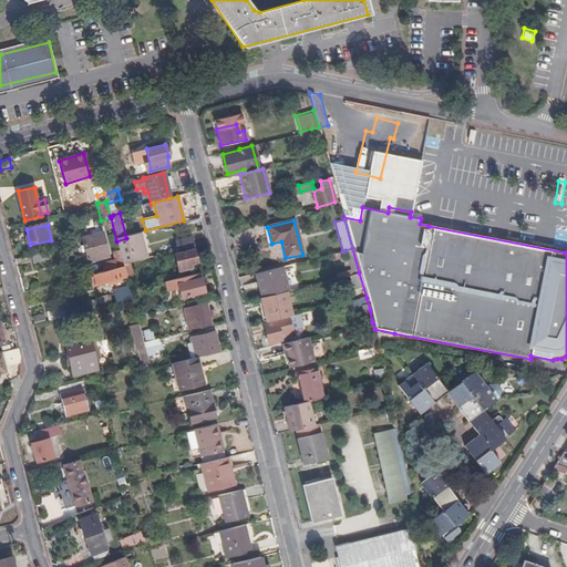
[(101,232),(82,236),(88,259),(100,256),(101,259),(107,257),(101,232)]
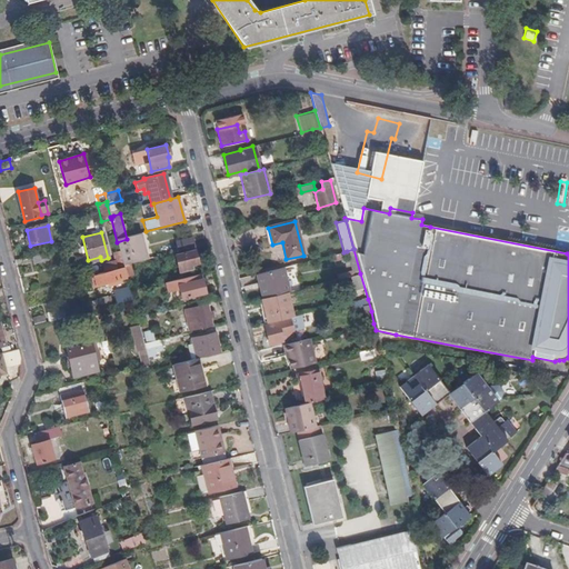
[(119,252),(122,267),(123,268),(130,266),(148,261),(140,236),(127,239),(117,242),(119,252)]
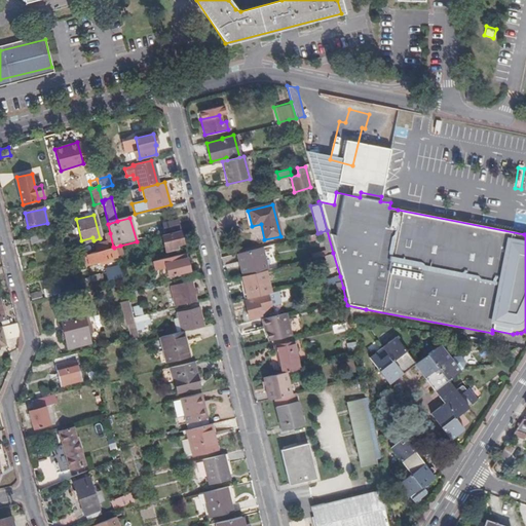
[(162,224),(164,233),(179,229),(176,220),(162,224)]
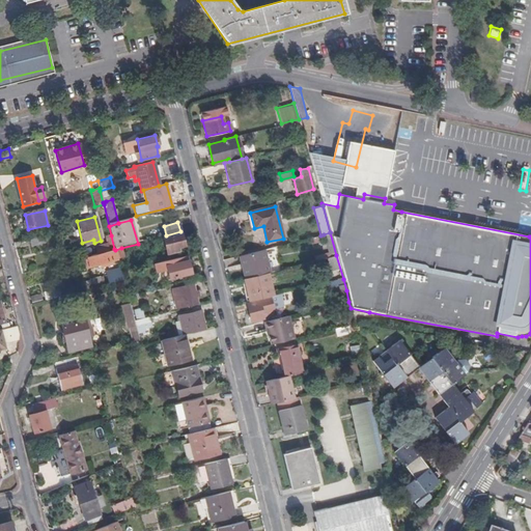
[(330,256),(336,255),(330,232),(324,234),(330,256)]
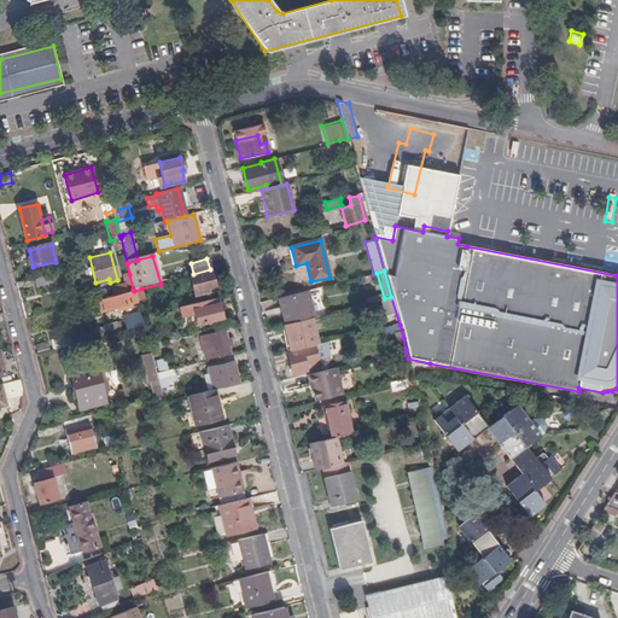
[(211,273),(190,278),(194,296),(204,293),(203,289),(214,286),(211,273)]
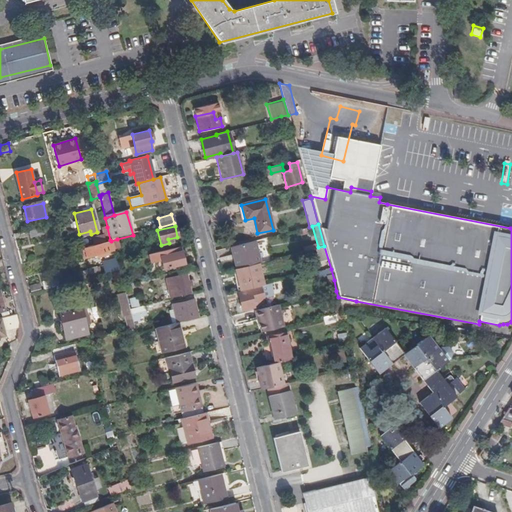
[(41,227),(28,231),(30,237),(43,234),(41,227)]
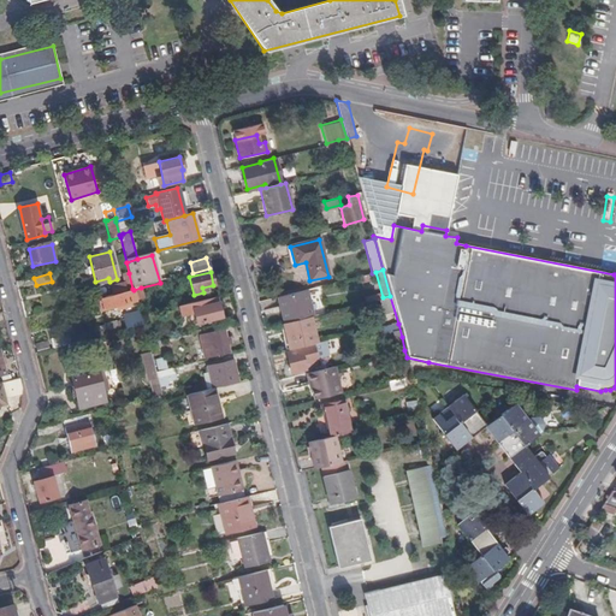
[(113,285),(116,292),(132,289),(129,273),(122,274),(124,283),(113,285)]
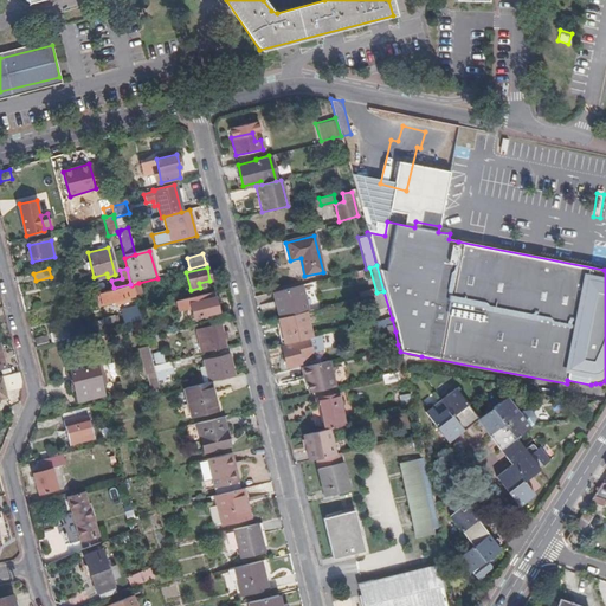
[(367,269),(355,271),(358,284),(371,282),(367,269)]
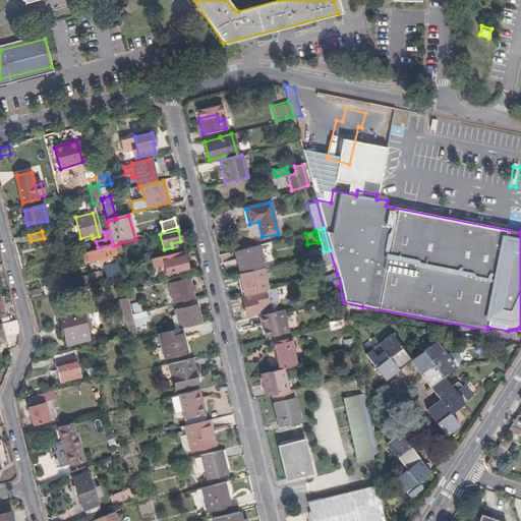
[(98,247),(81,251),(83,263),(98,259),(99,263),(110,259),(109,256),(115,254),(115,253),(113,245),(112,244),(98,247)]
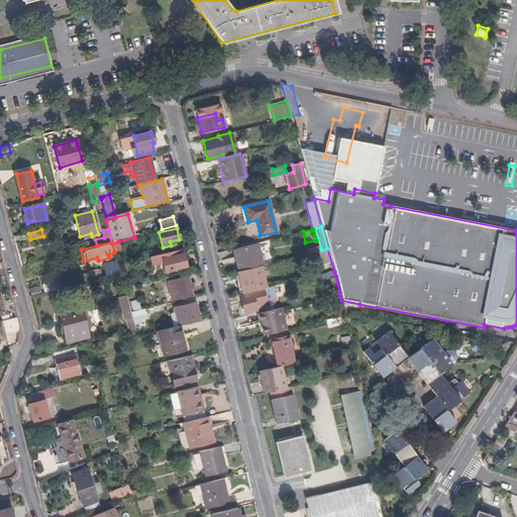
[(238,271),(260,266),(262,265),(254,243),(233,248),(238,271)]
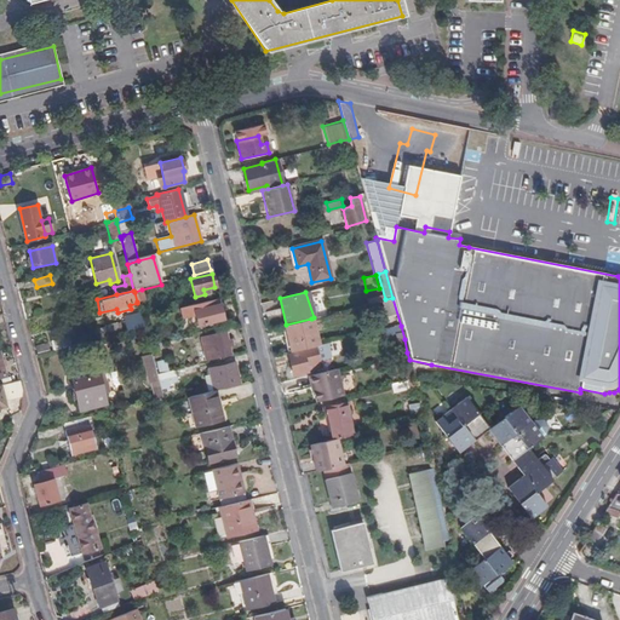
[(392,327),(401,326),(392,298),(385,299),(384,300),(391,327),(392,327)]
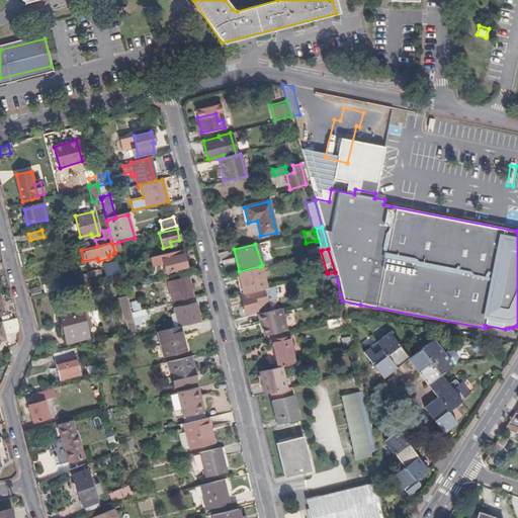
[(181,251),(149,259),(152,269),(164,266),(166,272),(186,267),(181,251)]
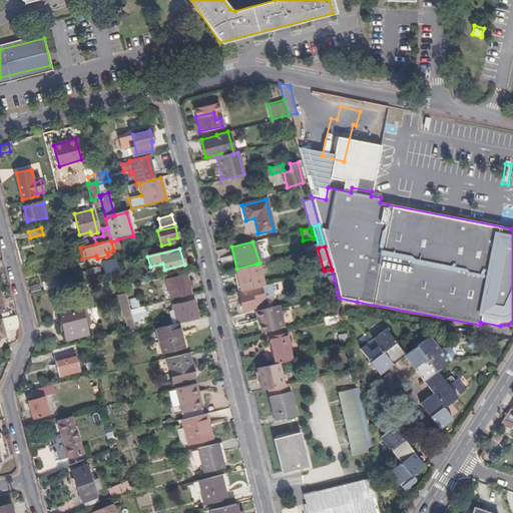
[(102,266),(104,275),(119,271),(117,262),(102,266)]
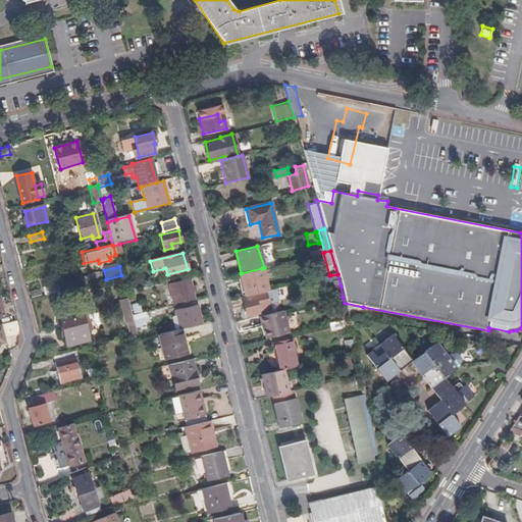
[(265,292),(268,291),(262,268),(241,273),(240,273),(246,297),(265,292)]
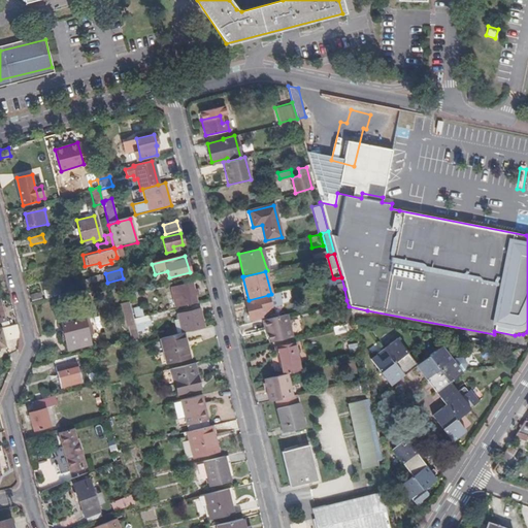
[(344,289),(341,277),(334,278),(338,290),(344,289)]
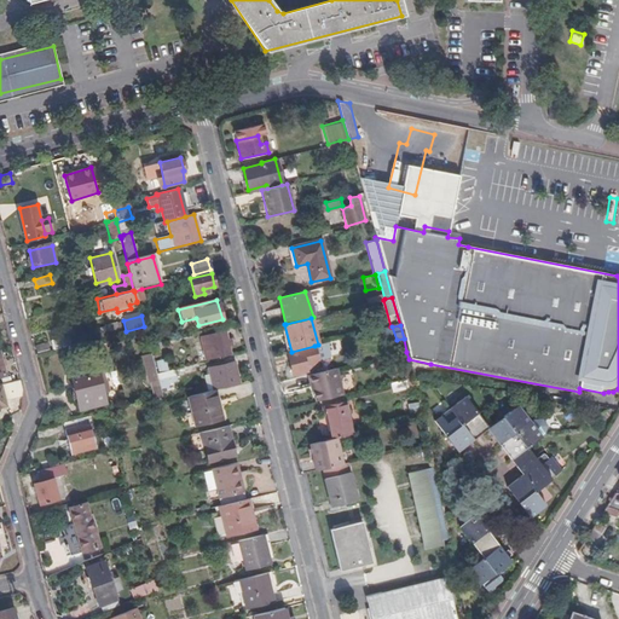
[(198,353),(201,363),(231,356),(229,346),(226,340),(224,331),(198,339),(203,352),(198,353)]
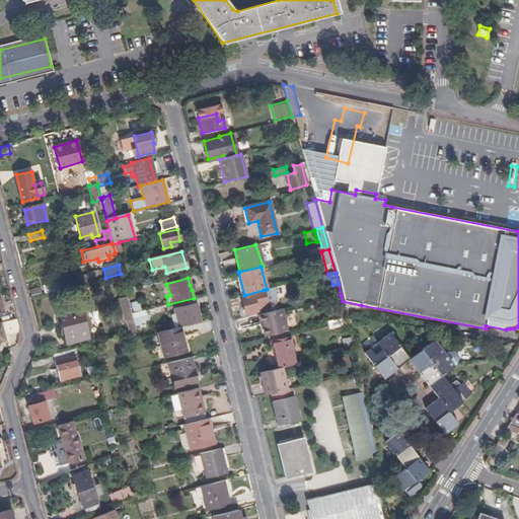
[(42,286),(44,294),(59,290),(57,282),(42,286)]
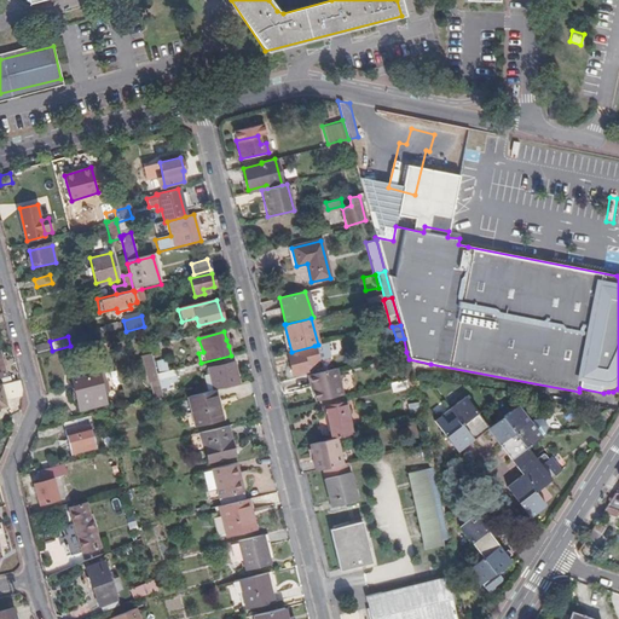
[(399,353),(406,352),(404,339),(397,340),(399,353)]
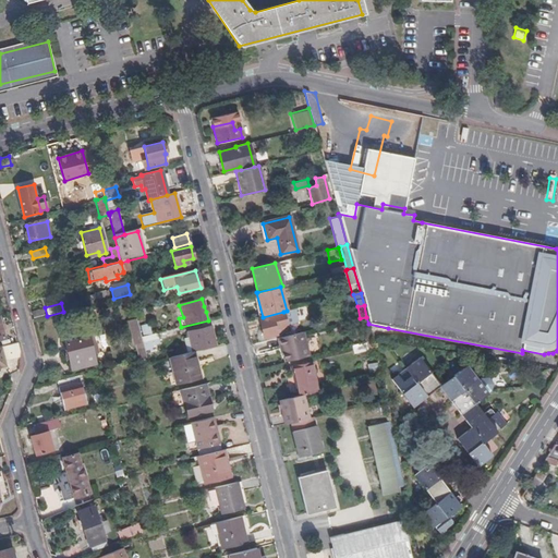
[(283,314),(259,320),(263,338),(288,332),(287,327),(300,323),(296,308),(287,311),(283,312),(283,314)]
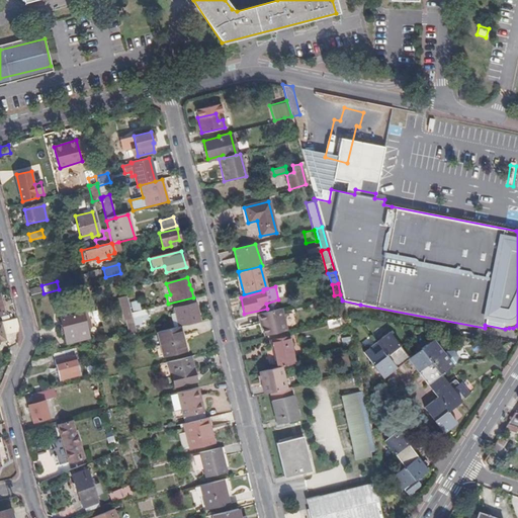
[(27,289),(29,295),(39,293),(38,287),(27,289)]
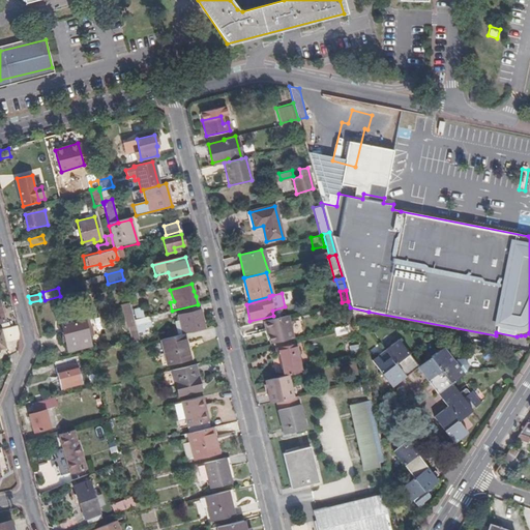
[(135,318),(143,316),(141,306),(133,310),(135,318)]
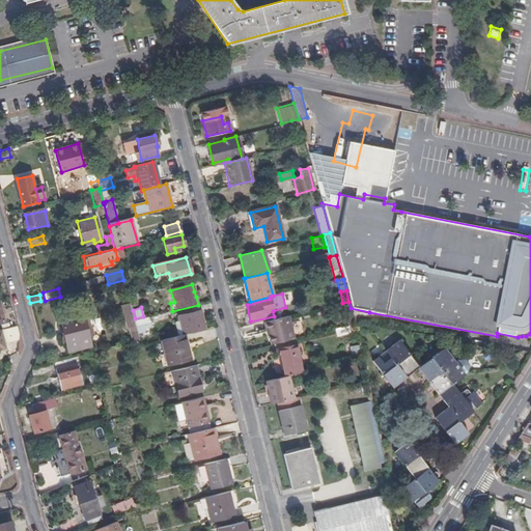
[(347,326),(354,325),(351,312),(344,313),(347,326)]
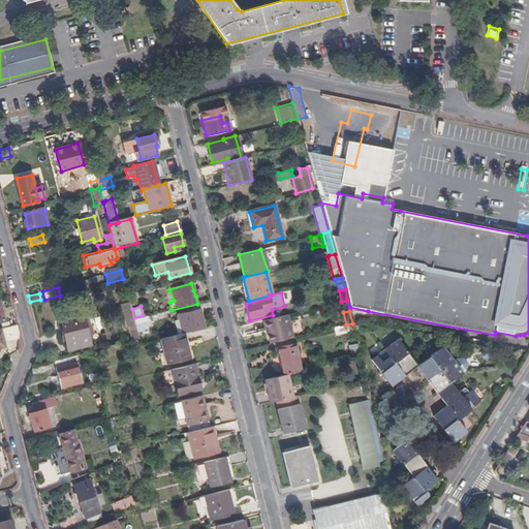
[(179,316),(184,335),(204,330),(200,312),(179,316)]
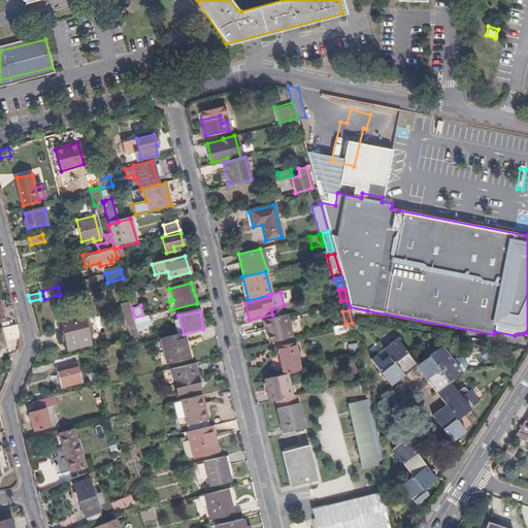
[(128,333),(136,330),(134,321),(132,315),(124,317),(128,333)]
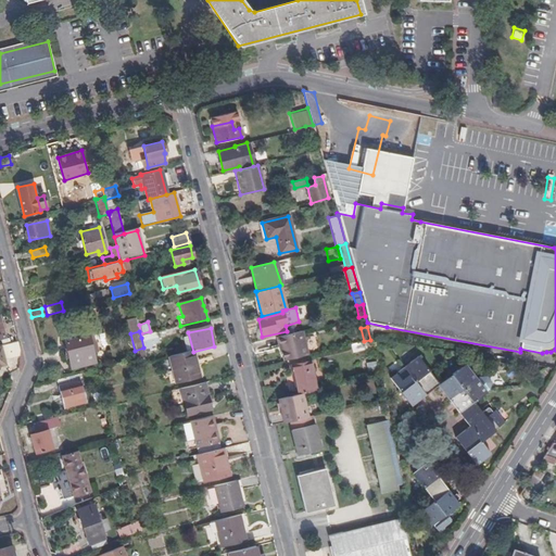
[(282,362),(306,355),(301,331),(275,338),(277,346),(279,346),(282,362)]
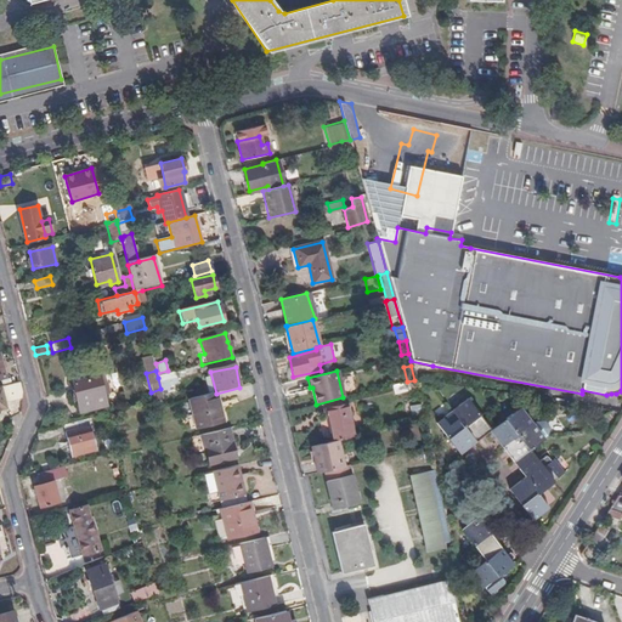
[(162,394),(163,396),(175,393),(173,386),(179,385),(175,373),(169,375),(158,378),(160,389),(162,394)]
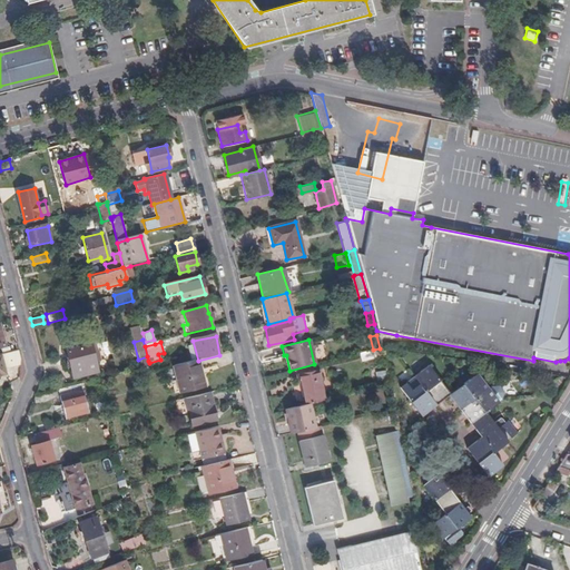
[(89,344),(65,351),(72,377),(96,371),(89,344)]
